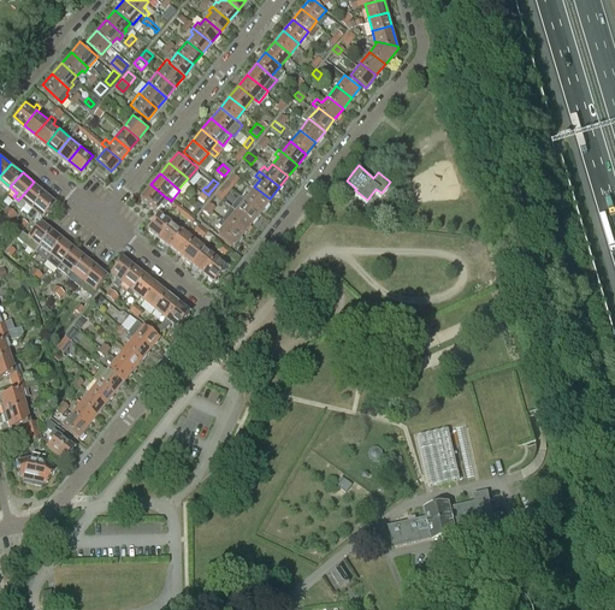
[(22,196),(18,200),(17,202),(22,206),(27,200),(33,205),(45,190),(34,182),(22,196)]
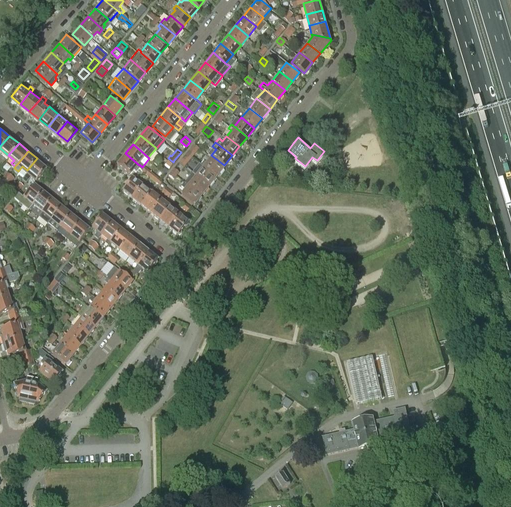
[(129,172),(134,166),(137,169),(139,165),(125,153),(117,163),(129,172)]
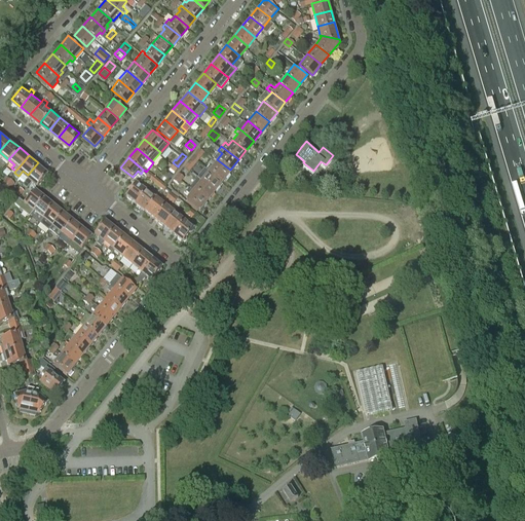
[(223,179),(230,170),(217,159),(214,163),(210,160),(207,165),(210,169),(223,179)]
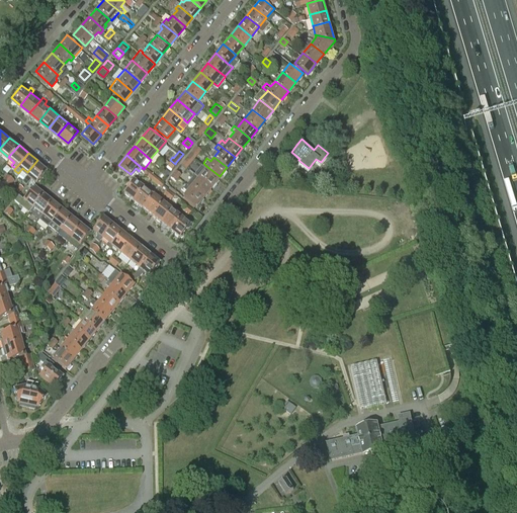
[(47,168),(37,160),(27,172),(36,180),(47,168)]
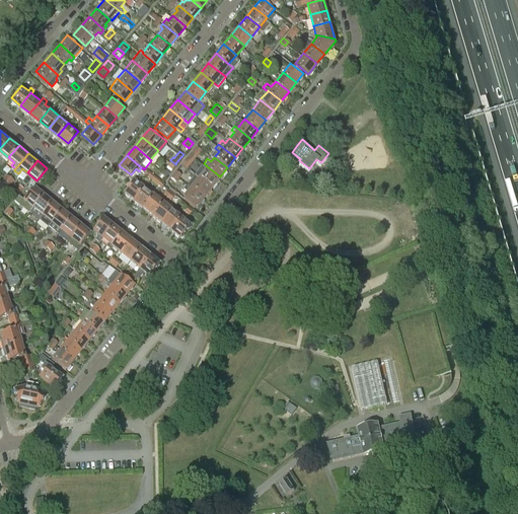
[(212,186),(220,176),(207,166),(204,163),(202,166),(205,168),(200,174),(199,175),(212,186)]
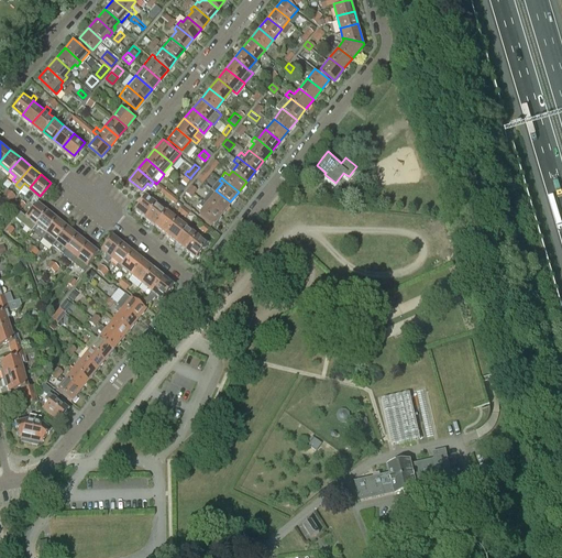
[(222,212),(230,201),(216,190),(217,189),(212,187),(205,197),(208,200),(222,212)]
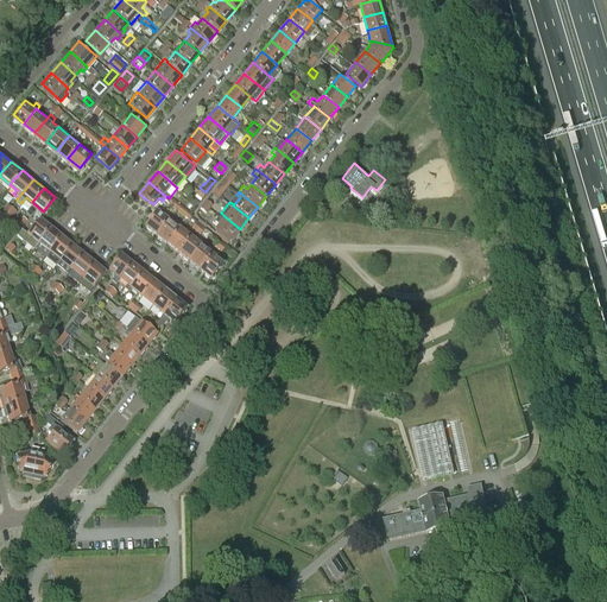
[(157,230),(169,216),(158,207),(146,222),(157,230)]
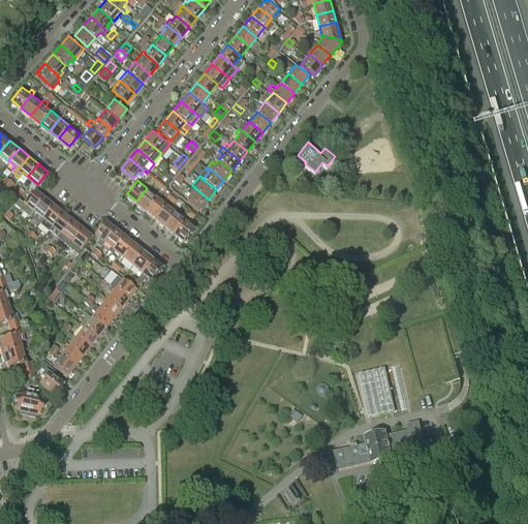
[(187,197),(200,209),(209,199),(195,188),(192,185),(191,184),(187,189),(192,192),(187,197)]
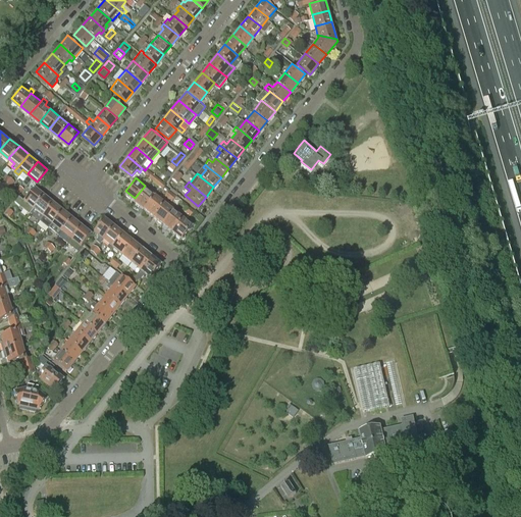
[(19,194),(14,199),(30,211),(31,209),(44,193),(35,185),(24,198),(19,194)]
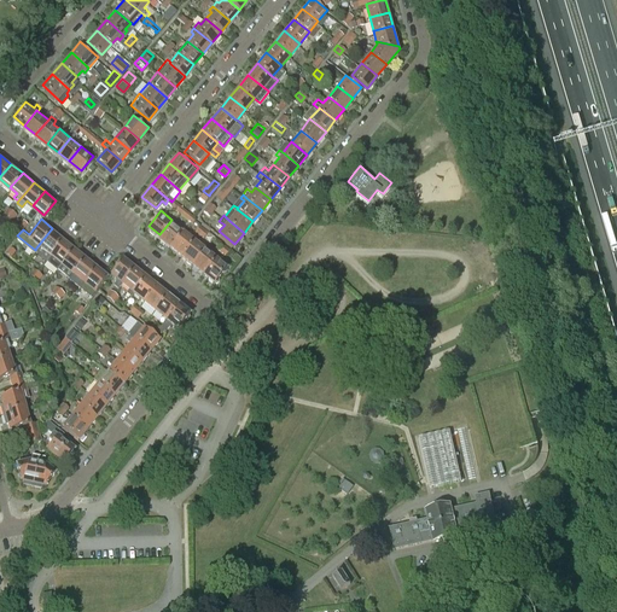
[(159,234),(170,244),(182,229),(172,220),(159,234)]
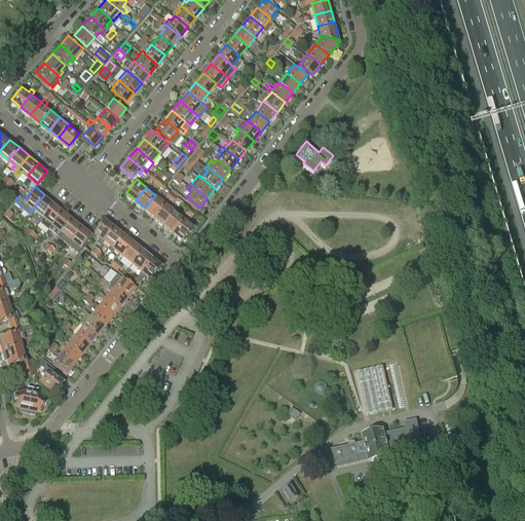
[(54,202),(44,194),(31,211),(40,219),(44,215),(54,202)]
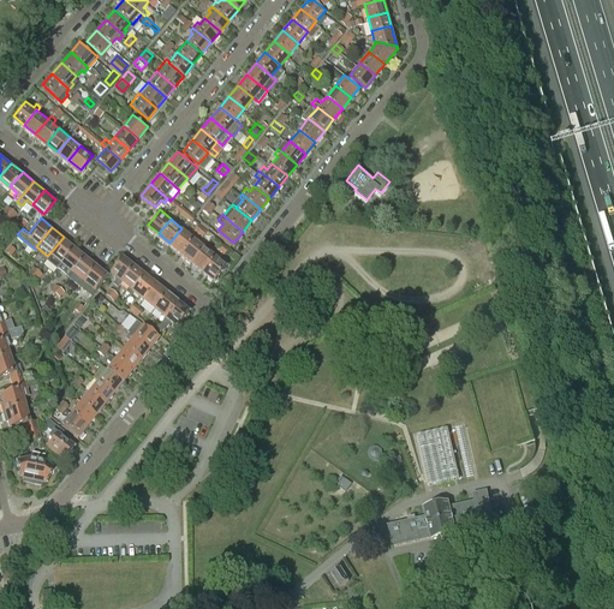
[(183,228),(182,228),(170,243),(180,251),(194,236),(183,228)]
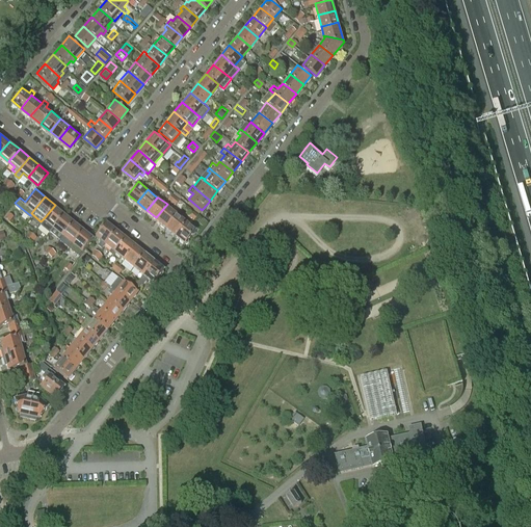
[(156,217),(165,225),(177,212),(167,204),(156,217)]
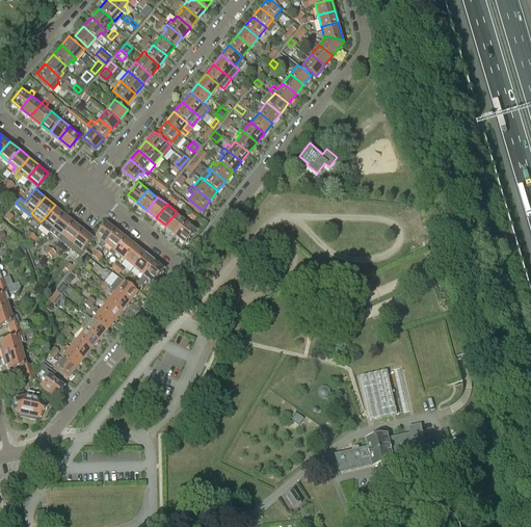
[(64,212),(55,205),(45,217),(54,225),(64,212)]
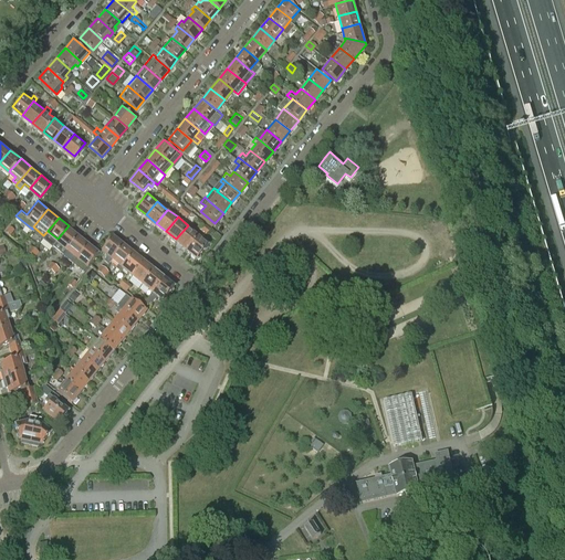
[(64,251),(67,247),(79,234),(69,225),(58,239),(63,244),(60,247),(64,251)]
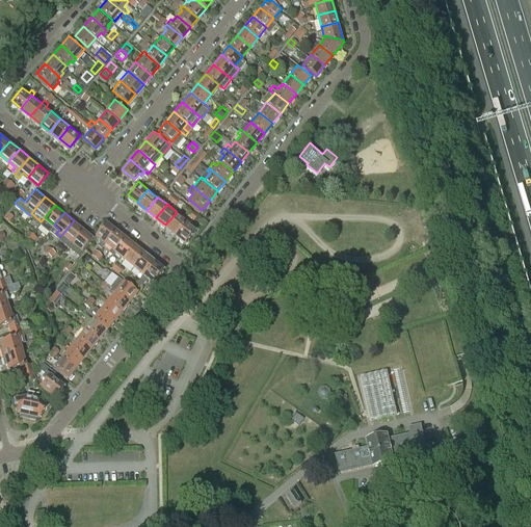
[(186,219),(177,212),(165,225),(176,233),(186,219)]
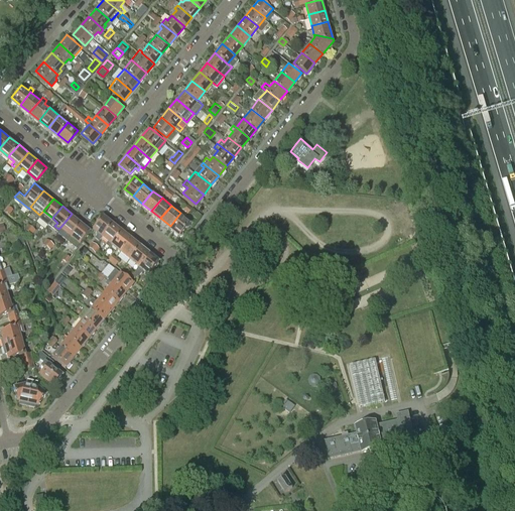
[(42,212),(40,215),(48,222),(51,219),(42,212)]
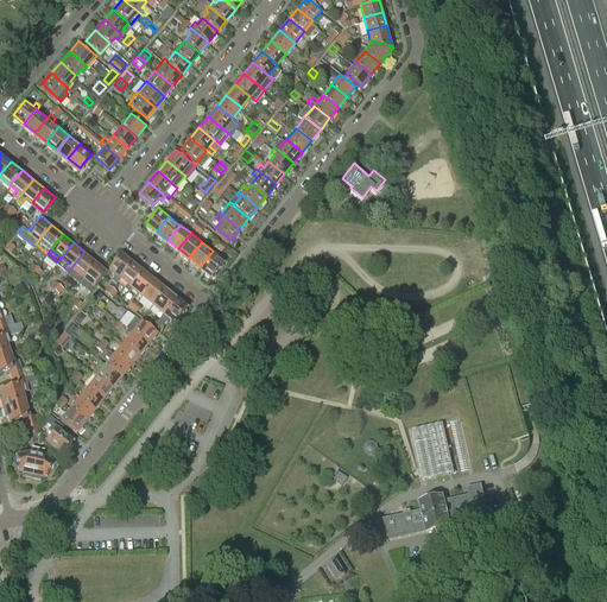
[(117,280),(121,274),(133,260),(121,251),(109,266),(117,271),(112,276),(117,280)]
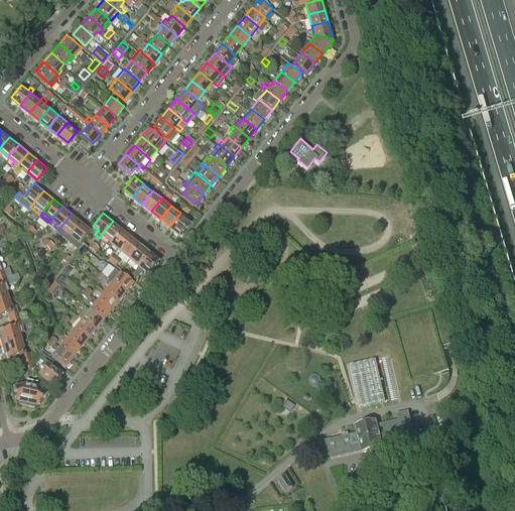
[(180,213),(170,226),(179,234),(190,221),(180,213)]
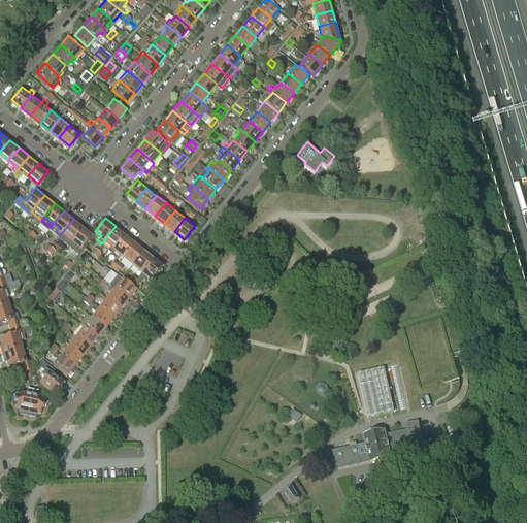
[(83,226),(73,219),(63,231),(72,238),(83,226)]
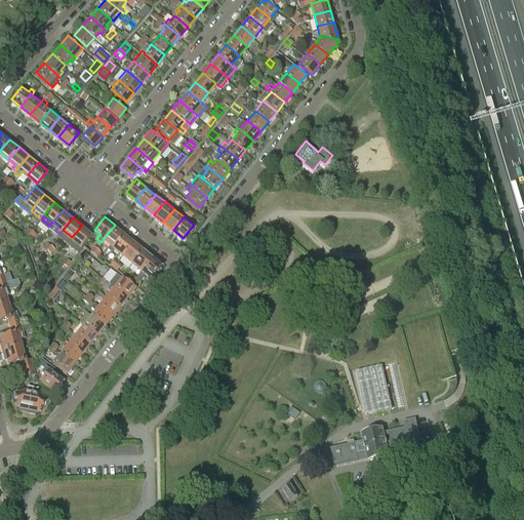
[(82,225),(72,237),(81,245),(91,232),(82,225)]
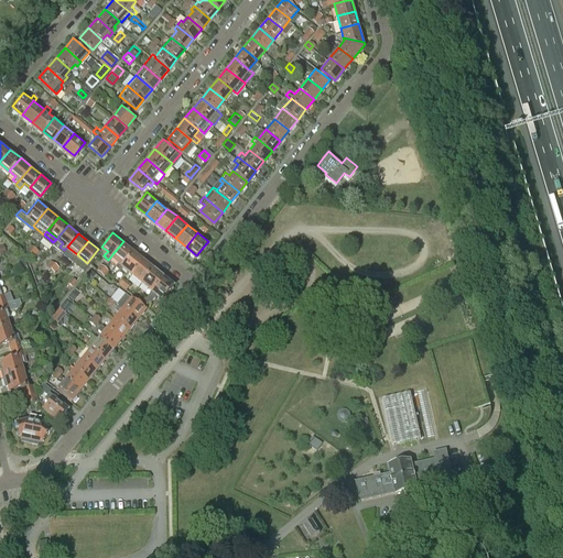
[(133,250),(123,241),(112,254),(119,260),(116,263),(120,266),(122,263),(133,250)]
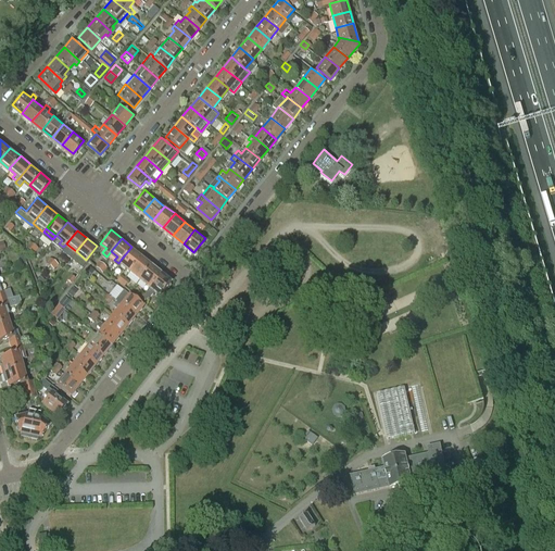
[(142,254),(131,247),(121,260),(122,260),(121,261),(130,268),(142,254)]
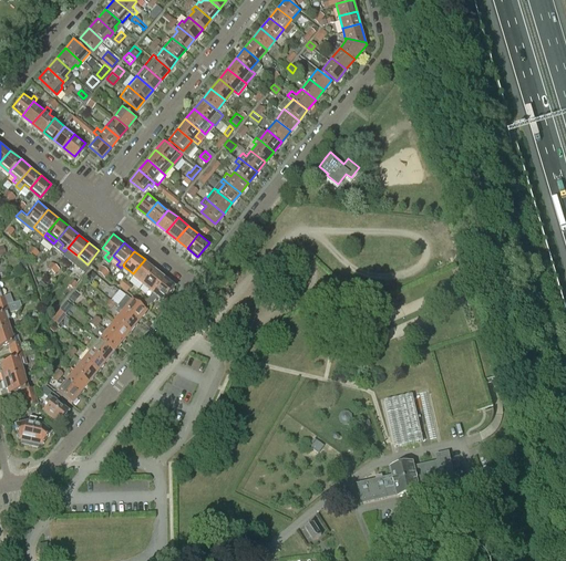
[(133,273),(143,281),(155,268),(145,259),(133,273)]
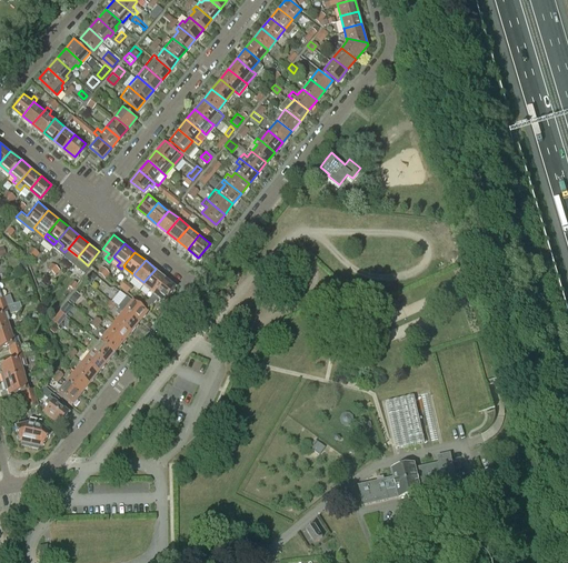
[(92,269),(86,277),(91,281),(98,273),(92,269)]
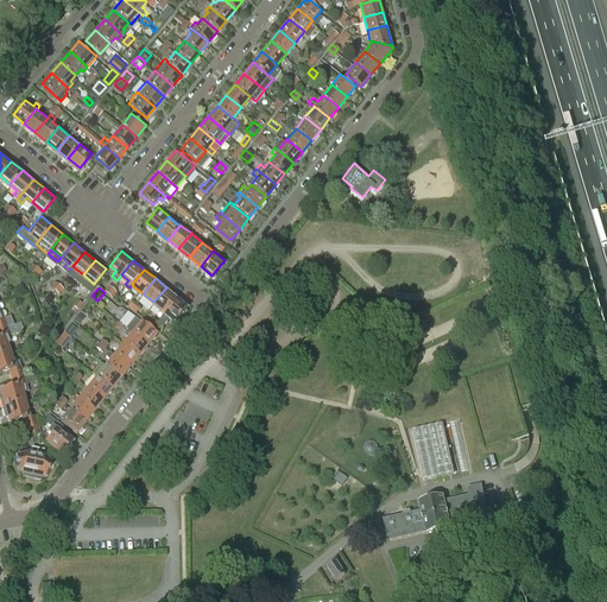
[(177,296),(166,287),(153,302),(164,311),(177,296)]
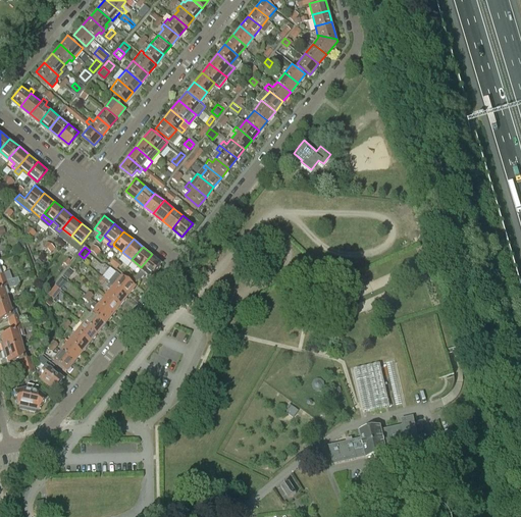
[(137,272),(133,277),(136,280),(140,275),(141,276),(146,270),(151,274),(161,262),(152,254),(141,267),(137,272)]
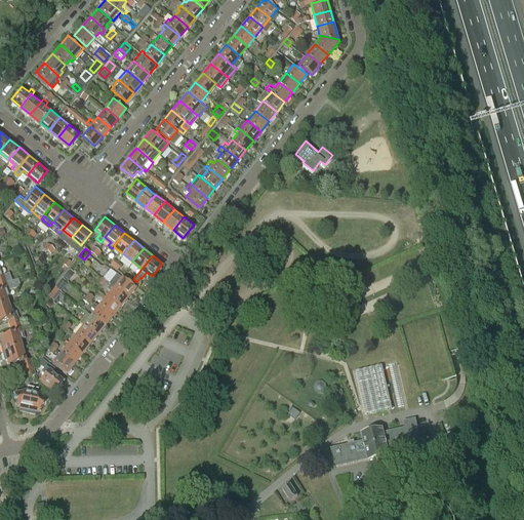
[(69,267),(65,273),(69,276),(73,271),(69,267)]
